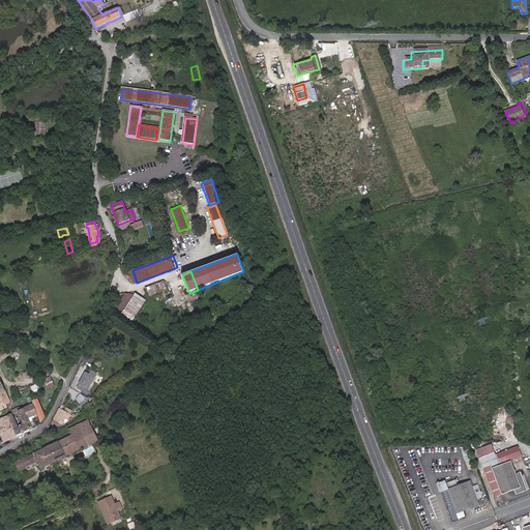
[(170,289),(167,280),(147,287),(151,296),(170,289)]
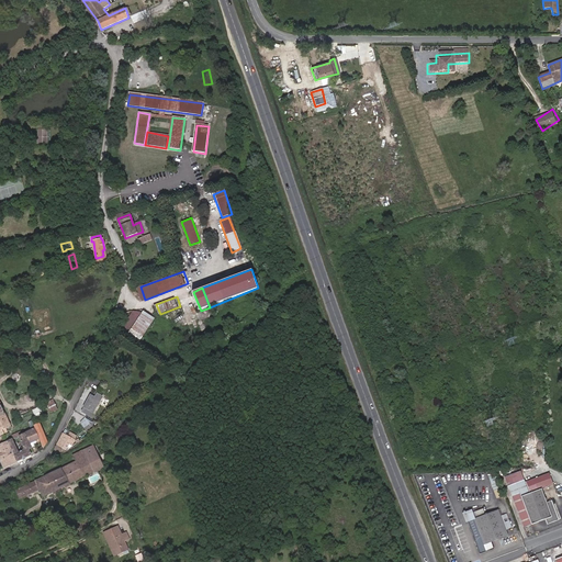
[(145,314),(143,317),(154,325),(156,322),(145,314)]
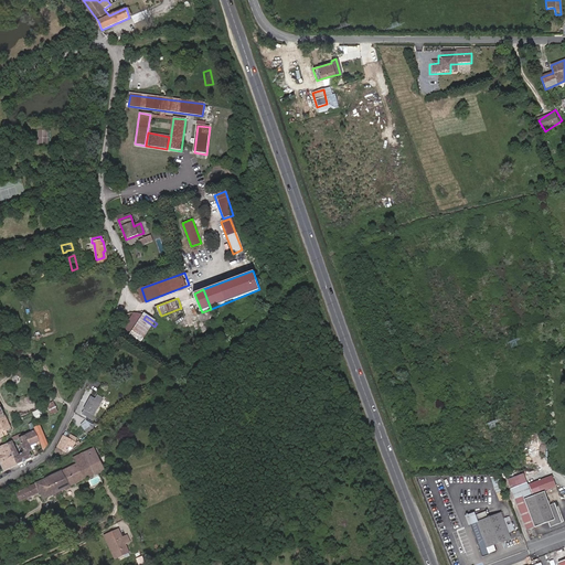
[(139,348),(155,327),(144,319),(128,339),(139,348)]
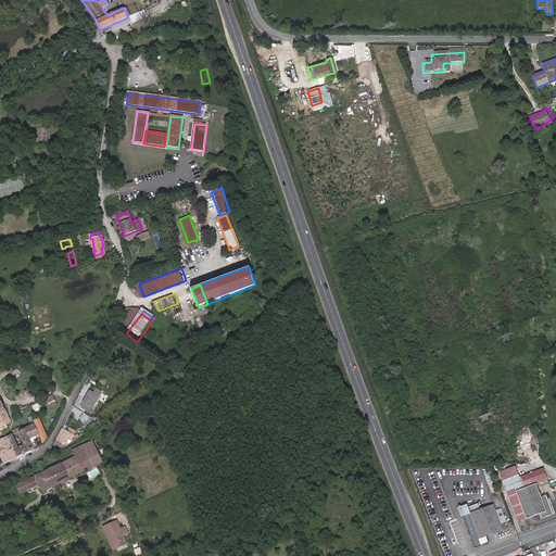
[(89,392),(80,408),(90,413),(101,393),(96,390),(93,394),(89,392)]
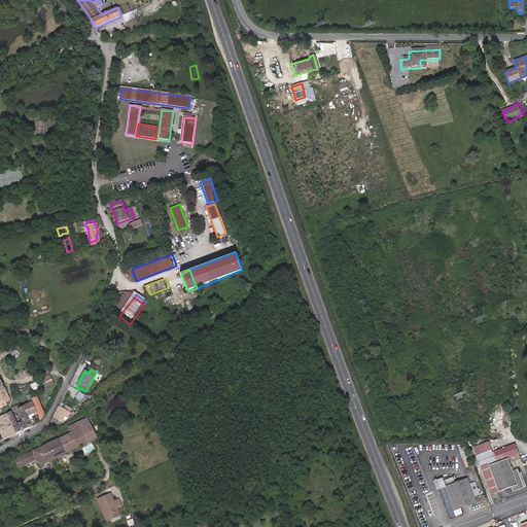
[(50,375),(43,378),(46,386),(54,383),(50,375)]
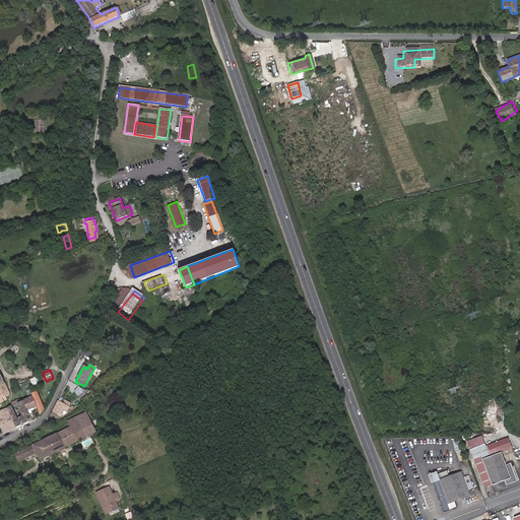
[(0,373),(0,401),(1,401),(0,398),(0,396),(9,393),(0,373)]
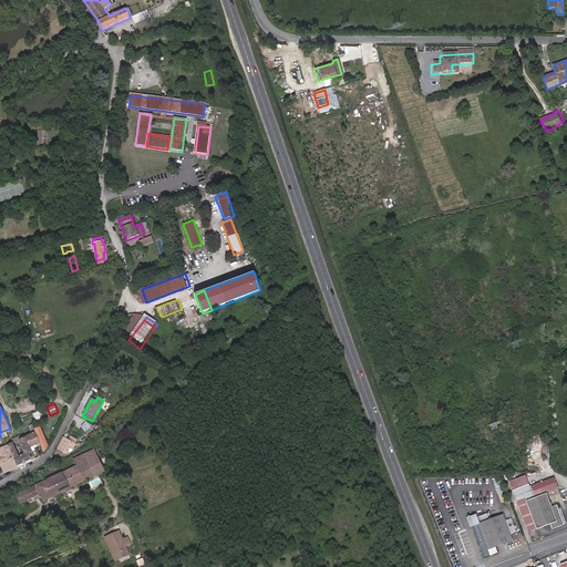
[(75,415),(71,422),(80,426),(84,420),(75,415)]
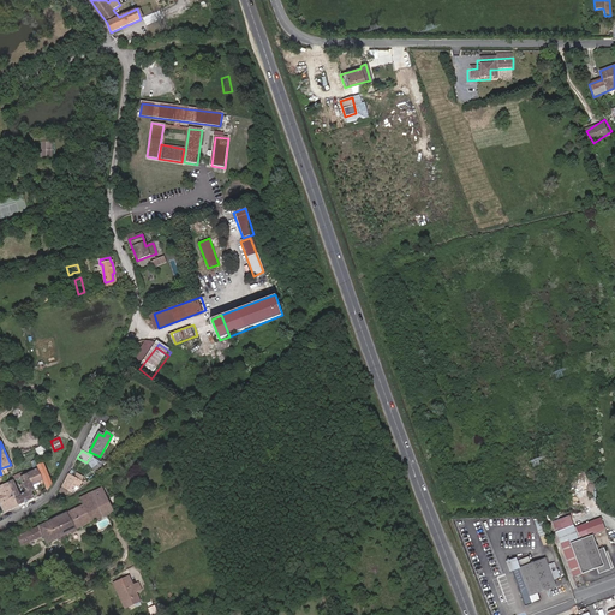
[(95,460),(89,465),(93,471),(102,465),(101,463),(95,460)]
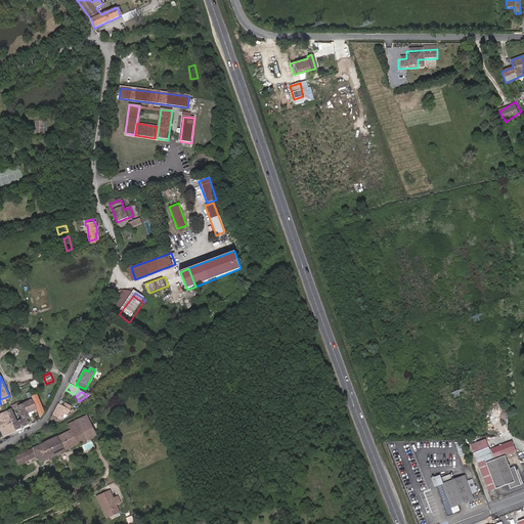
[(37,410),(41,419),(44,411),(36,393),(31,396),(32,398),(37,410)]
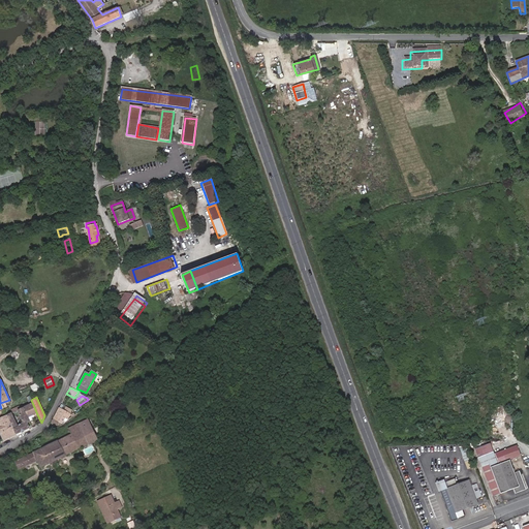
[(28,404),(23,406),(28,418),(34,415),(37,414),(32,402),(28,404)]
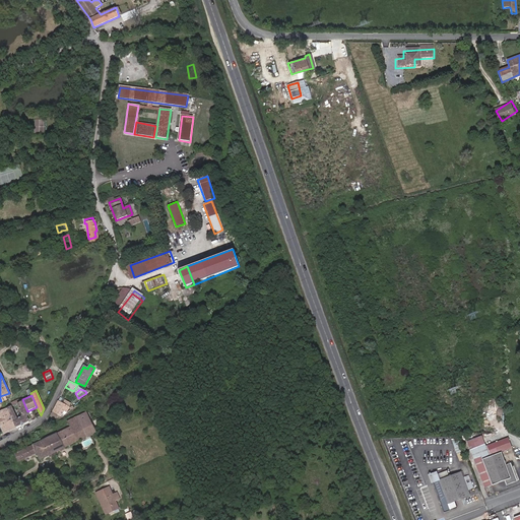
[(22,415),(15,418),(9,405),(5,407),(14,428),(27,420),(26,416),(29,415),(28,415),(27,411),(22,399),(16,402),(22,415)]
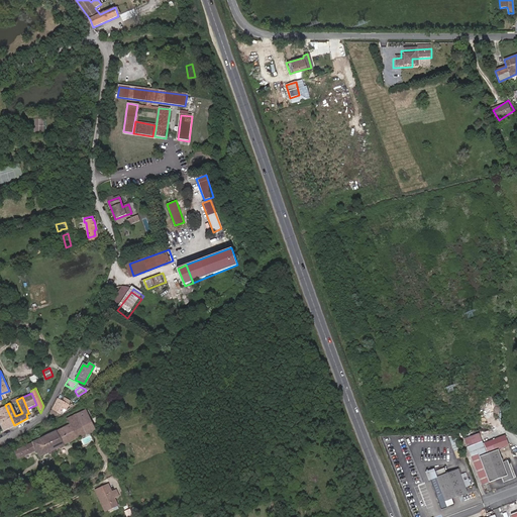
[(57,401),(52,410),(57,412),(61,414),(65,403),(57,401)]
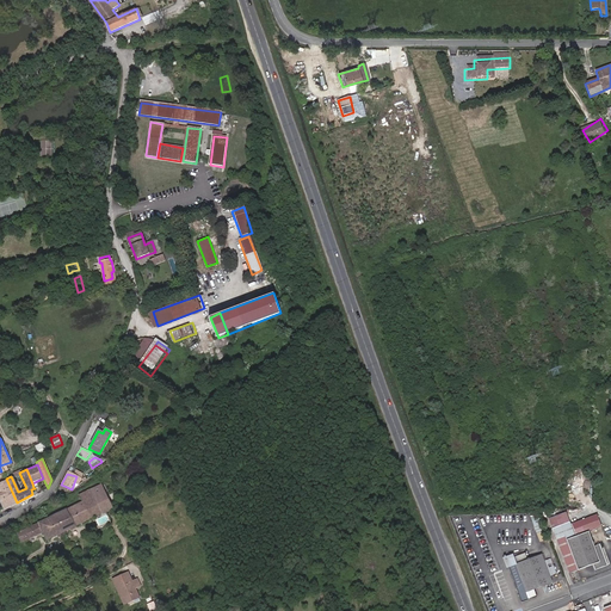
[(0,504),(2,508),(17,503),(6,479),(0,481),(0,504)]
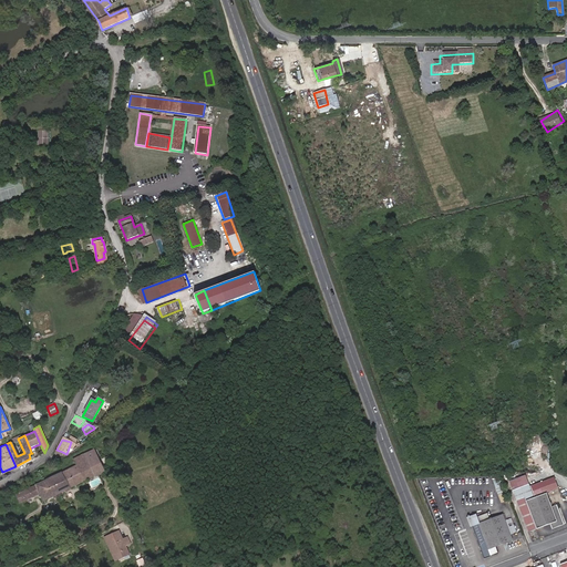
[(75,466),(62,473),(70,488),(104,473),(93,450),(73,461),(75,466)]
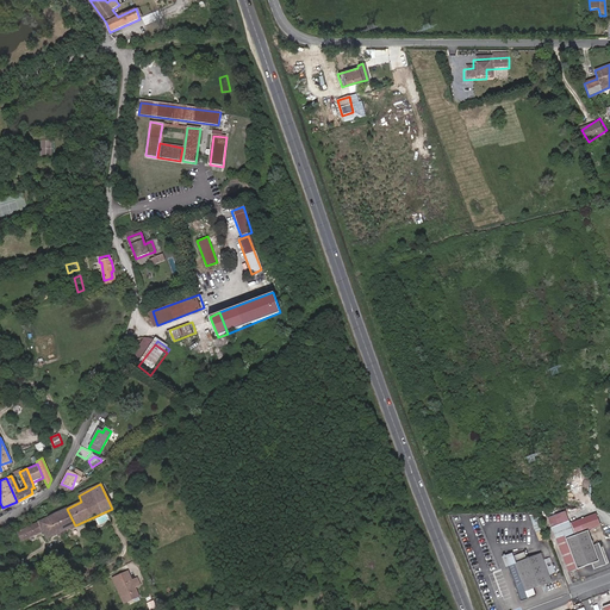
[(75,526),(67,509),(38,522),(42,531),(47,540),(75,526)]
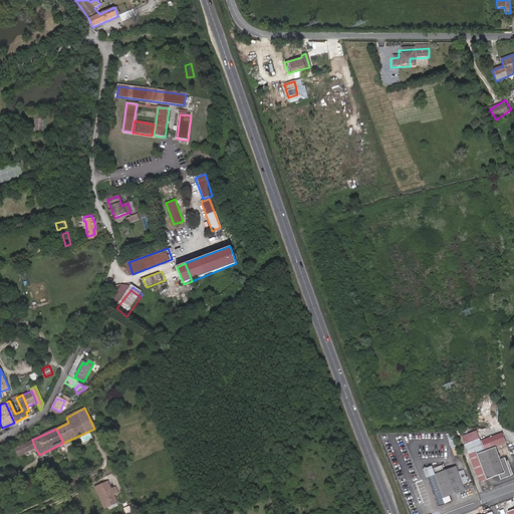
[(499,480),(510,476),(504,458),(499,460),(494,447),(483,451),(483,450),(505,442),(501,433),(479,441),(475,430),(462,435),(479,482),(498,475),(499,480)]
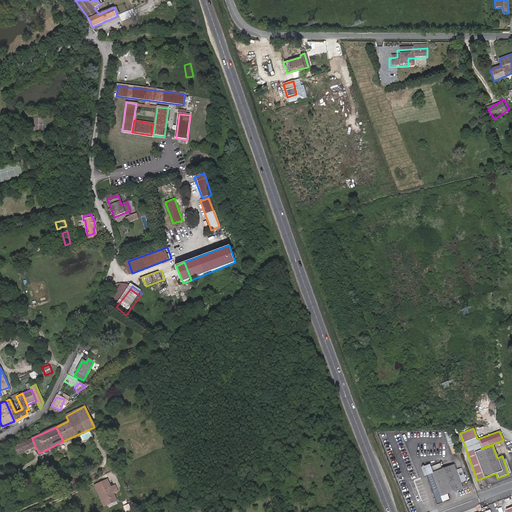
[(451,436),(449,431),(447,431),(444,431),(442,432),(449,453),(456,450),(451,436)]
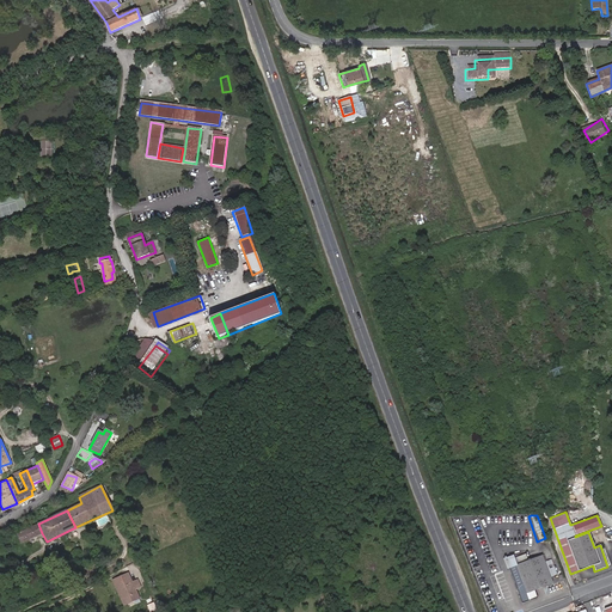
[(42,533),(38,524),(32,526),(31,525),(26,526),(28,528),(17,533),(20,543),(42,533)]
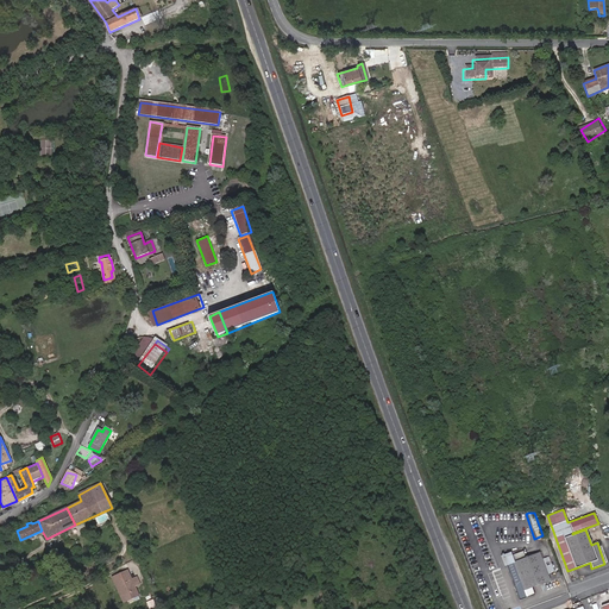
[(539,558),(537,553),(523,558),(521,551),(510,554),(509,551),(498,556),(502,565),(504,565),(518,600),(533,594),(531,586),(547,581),(545,573),(539,558)]
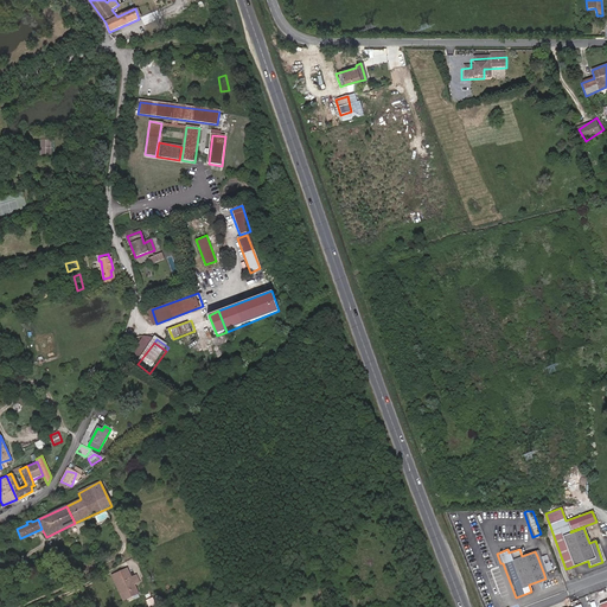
[(543,554),(537,556),(543,572),(549,569),(543,554)]
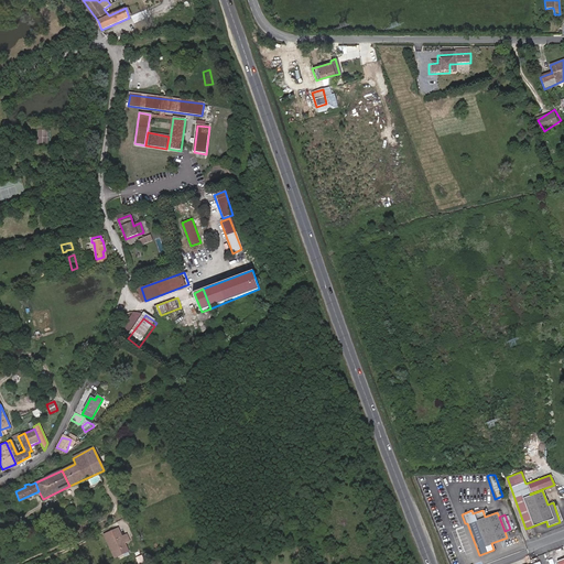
[(119,530),(106,537),(116,559),(130,552),(126,541),(130,539),(127,532),(121,534),(119,530)]
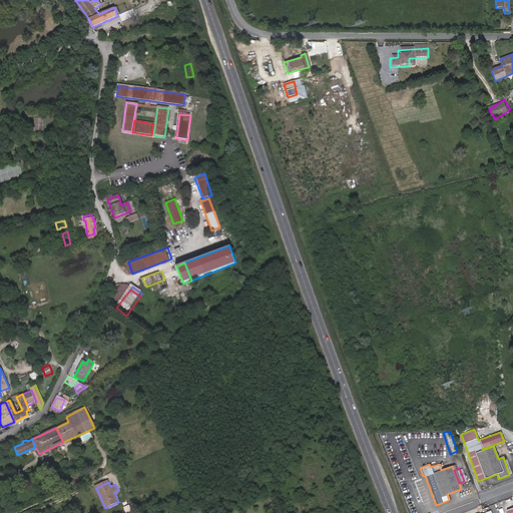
[(127,504),(122,507),(125,512),(127,512),(131,511),(127,504)]
